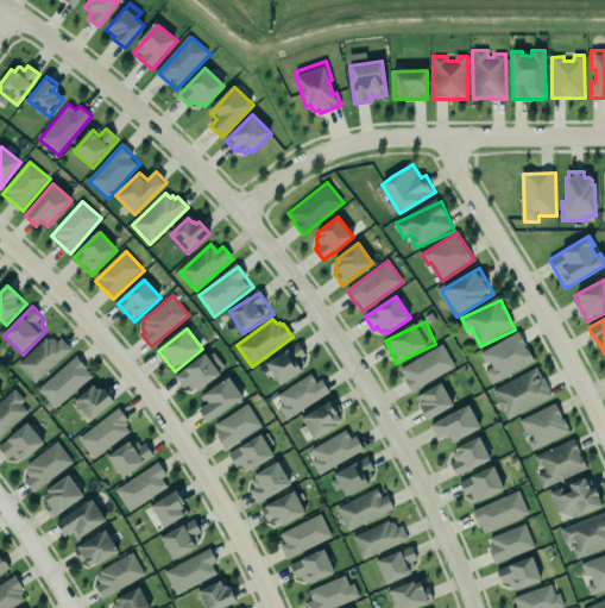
[(517,332),(534,361),(492,383),(486,371),(493,368),(490,361),(485,363),(480,353),(517,332)]
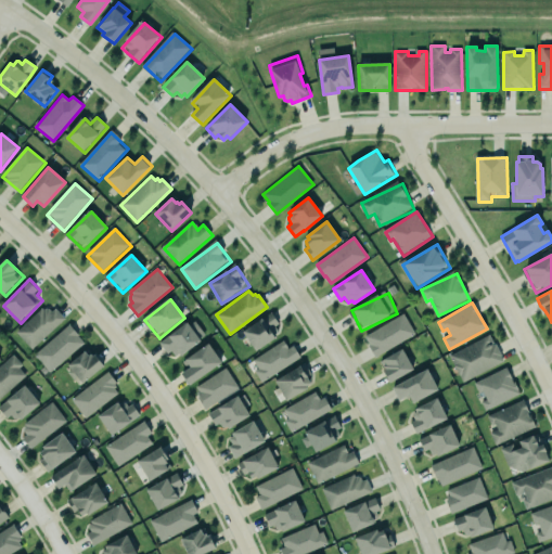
[(16,332),(33,349),(66,318),(55,308),(43,308),(16,332)]
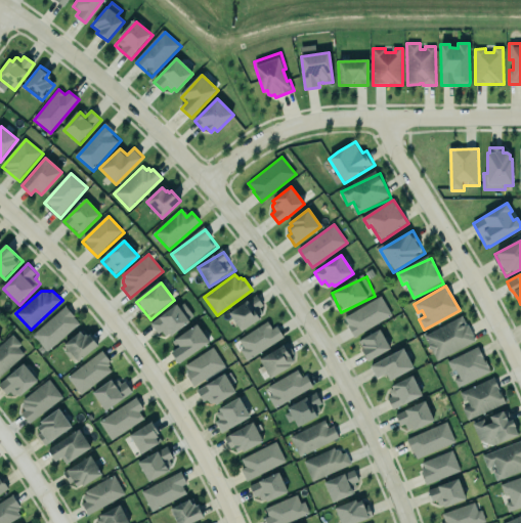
[(256,295),(229,314),(241,332),(259,319),(258,317),(261,314),(262,311),(259,308),(263,306),(259,301),(256,295)]
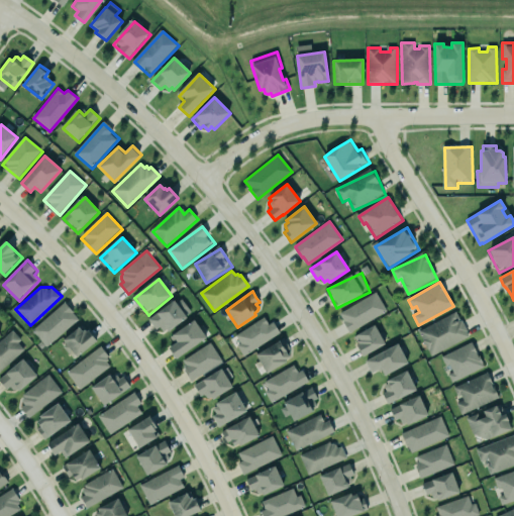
[(339,313),(376,292),(387,311),(349,333),(343,322),(344,321),(339,313)]
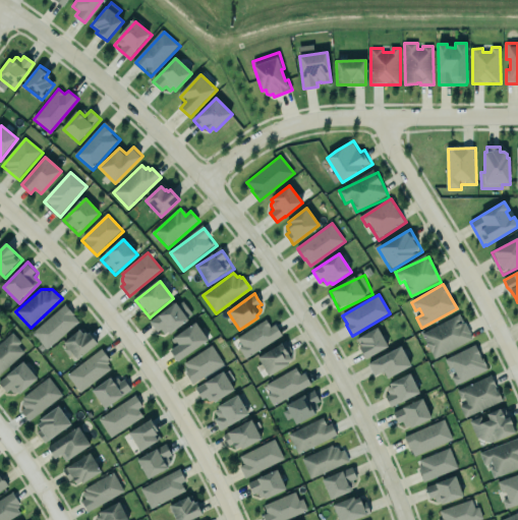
[(151,321),(177,301),(179,304),(184,301),(195,314),(171,335),(169,333),(166,336),(162,332),(159,334),(154,327),(151,321)]
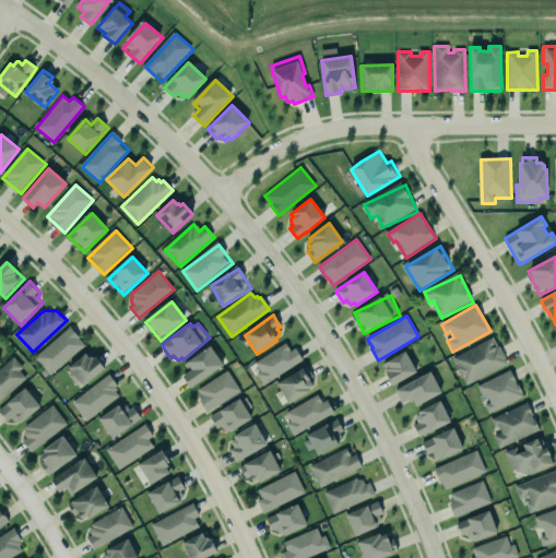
[(36,358),(72,325),(79,332),(83,345),(51,375),(36,358)]
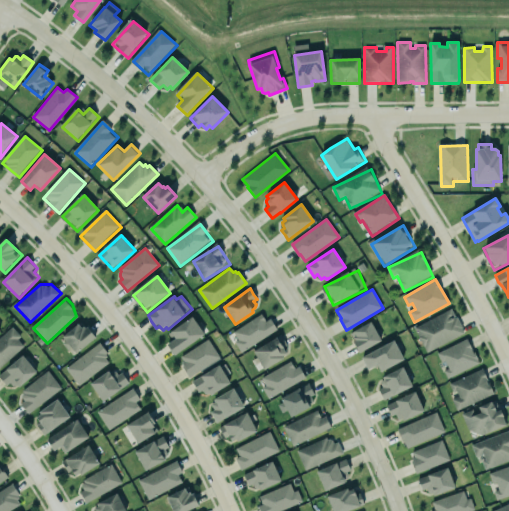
[(414,328),(451,309),(455,317),(454,318),(454,319),(457,317),(463,328),(462,329),(464,334),(427,353),(414,328)]
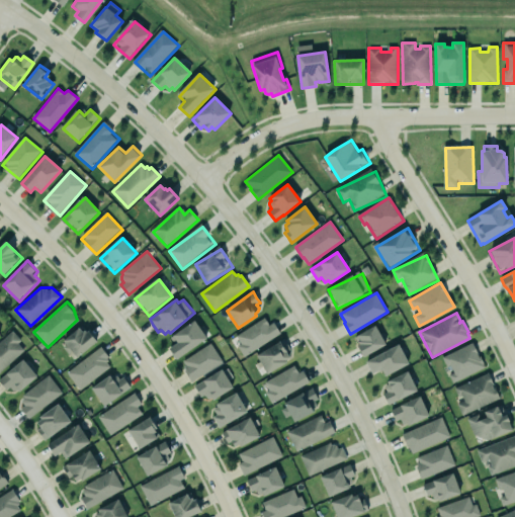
[(246,358),(283,334),(275,322),(271,324),(266,317),(237,336),(242,345),(239,347),(246,358)]
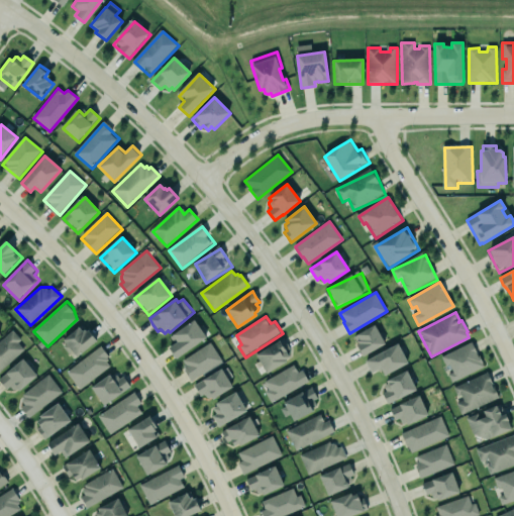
[(170,337),(194,320),(206,338),(176,359),(173,354),(169,348),(177,342),(175,338),(172,339),(170,337)]
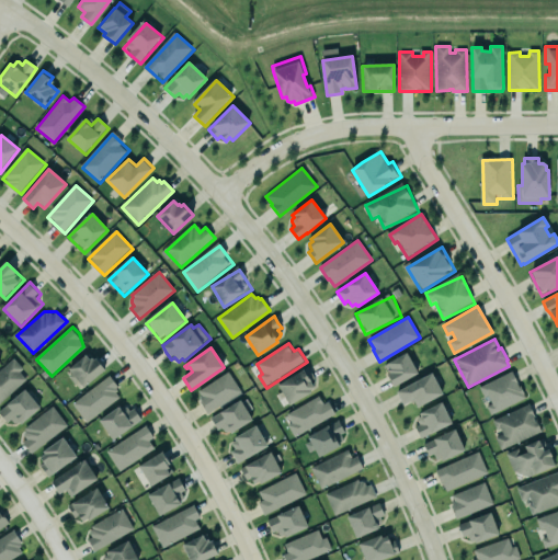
[(69,366),(88,352),(91,357),(94,354),(97,356),(100,354),(109,368),(84,386),(69,366)]
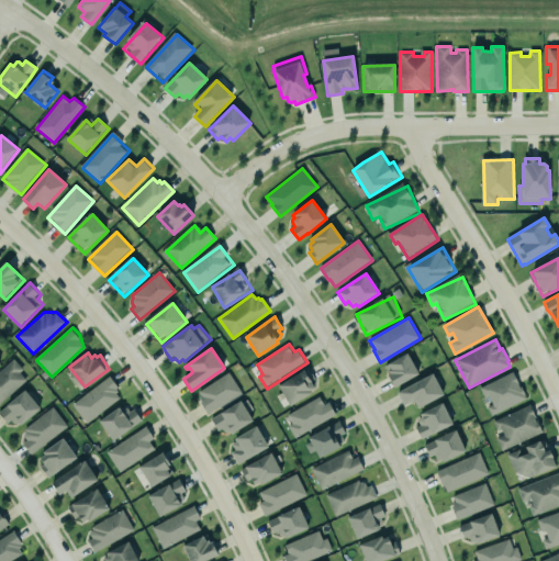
[(387,366),(395,388),(420,378),(411,356),(387,366)]
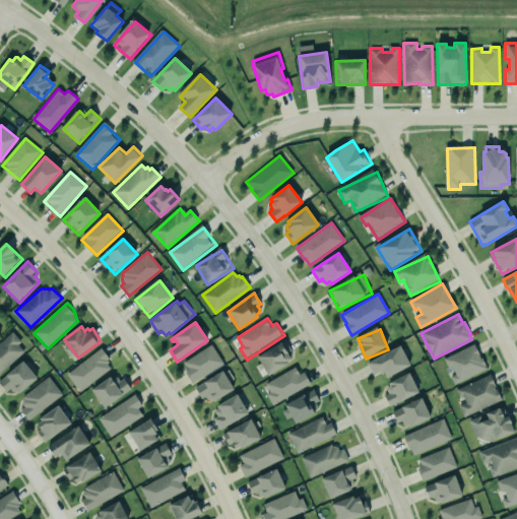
[(0,342),(12,331),(29,348),(0,376),(0,342)]
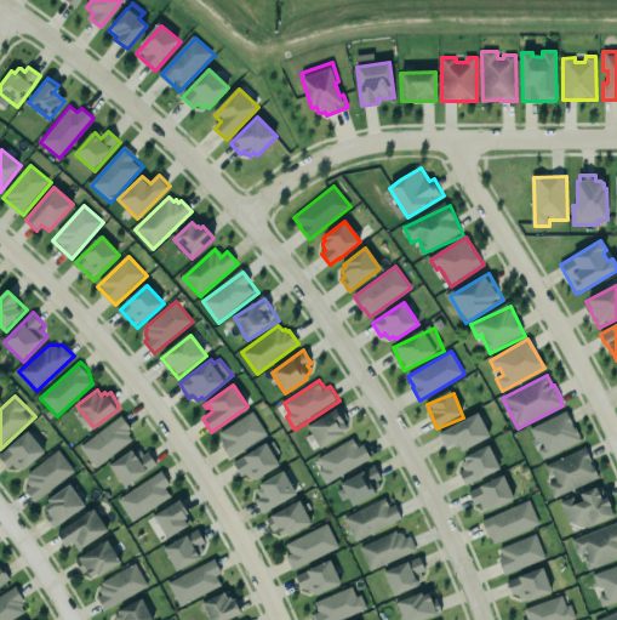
[(353,432),(341,409),(309,427),(321,449),(353,432)]
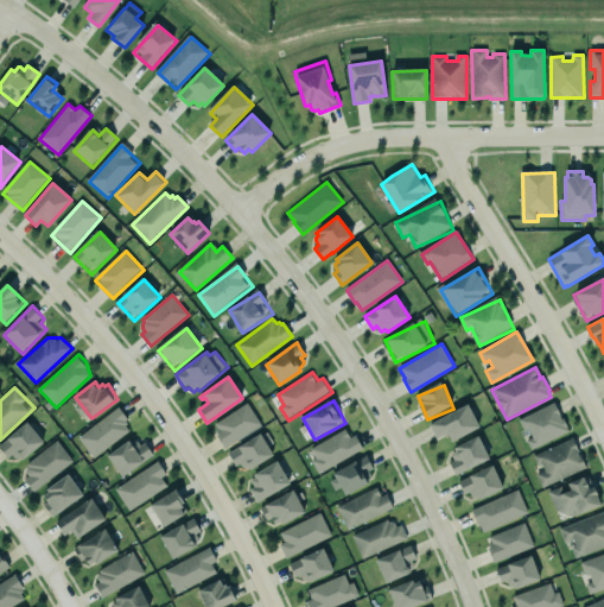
[(119,403),(131,418),(122,424),(128,431),(94,459),(80,441),(81,434),(119,403)]
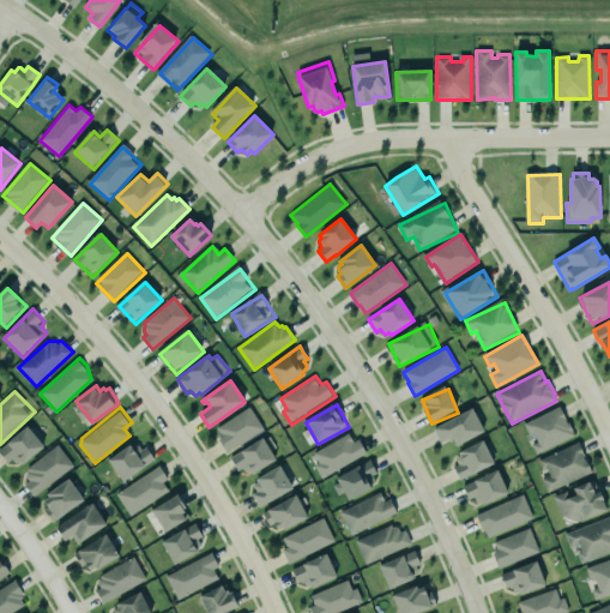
[(217,428),(249,407),(264,428),(227,454),(223,446),(218,440),(221,439),(218,436),(221,433),(217,428)]
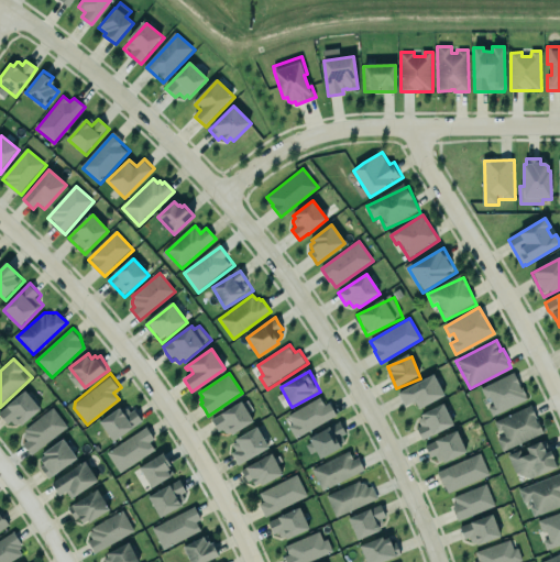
[(492,417),(527,400),(525,396),(526,396),(523,388),(520,388),(519,386),(520,386),(514,373),(480,388),(485,400),(490,398),(493,406),(489,408),(492,417)]
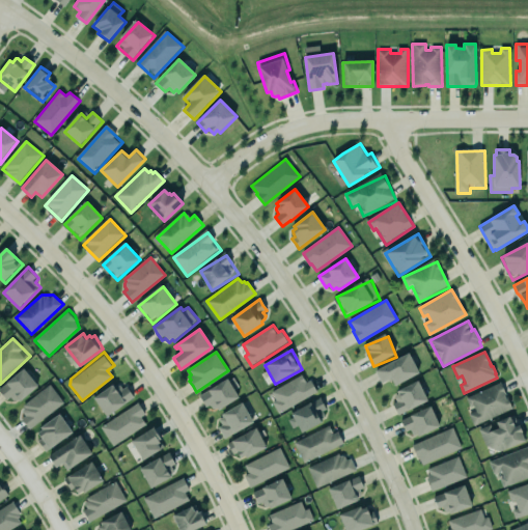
[(376,371),(411,353),(421,373),(396,388),(392,381),(383,386),(379,379),(376,371)]
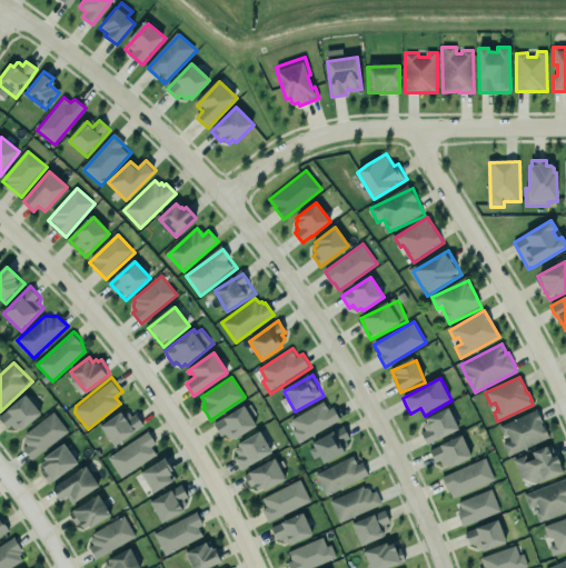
[(8,408),(28,391),(43,410),(25,427),(18,418),(6,428),(5,420),(0,418),(0,417),(8,411),(8,408)]
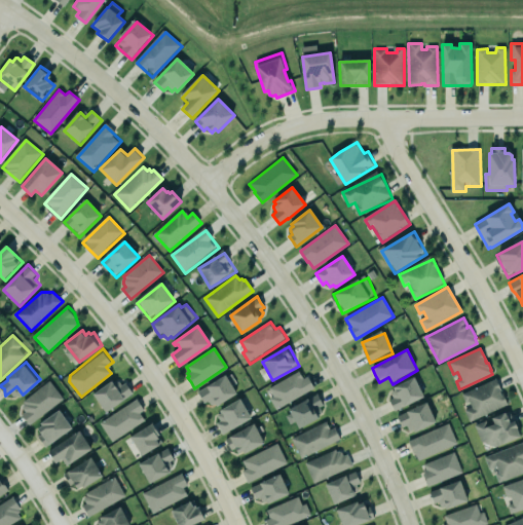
[(275,410),(314,388),(307,377),(303,379),(299,371),(268,388),(273,397),(269,399),(275,410)]
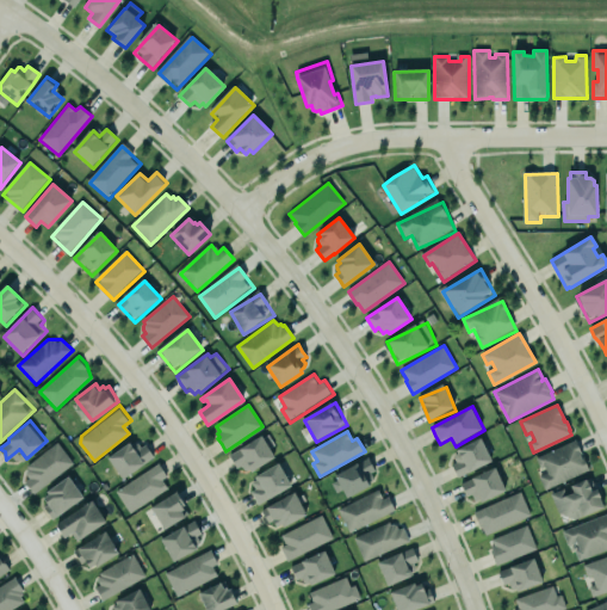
[(229,456),(236,469),(241,467),(243,470),(249,469),(251,472),(274,458),(268,449),(274,445),(268,435),(262,438),(261,436),(229,456)]
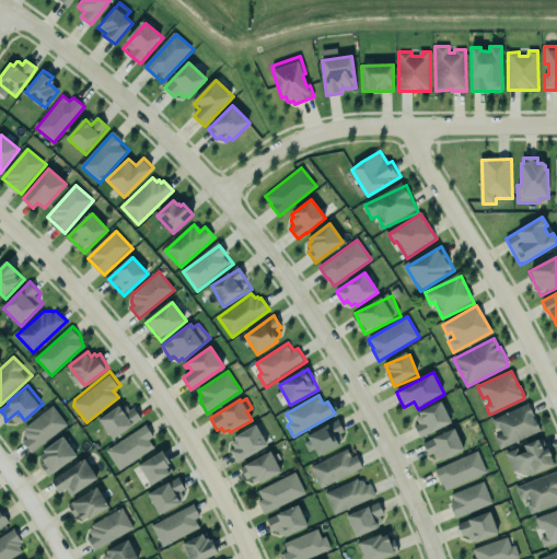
[(418,414),(441,402),(451,423),(430,434),(429,433),(420,438),(417,432),(415,426),(418,423),(417,420),(417,417),(420,416),(418,414)]
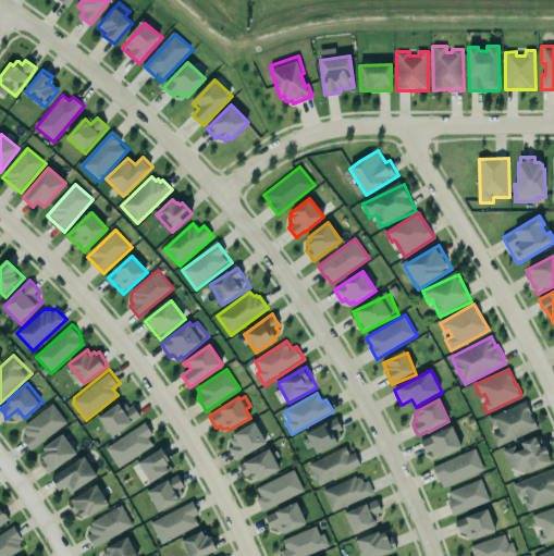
[(142,420),(127,400),(100,418),(113,437),(142,420)]
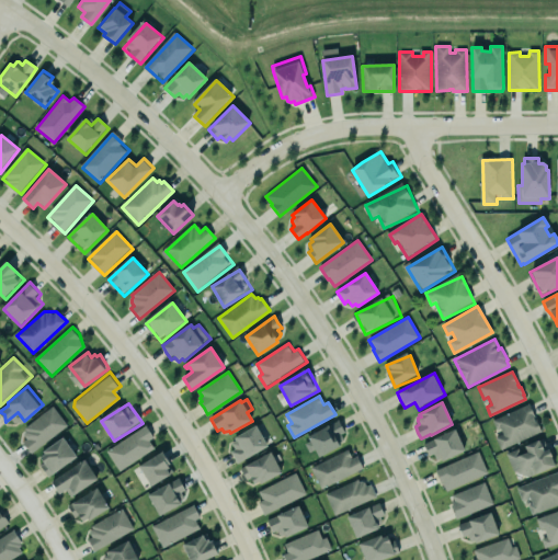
[(24,427),(54,406),(69,427),(32,455),(23,443),(27,440),(25,433),(24,427)]
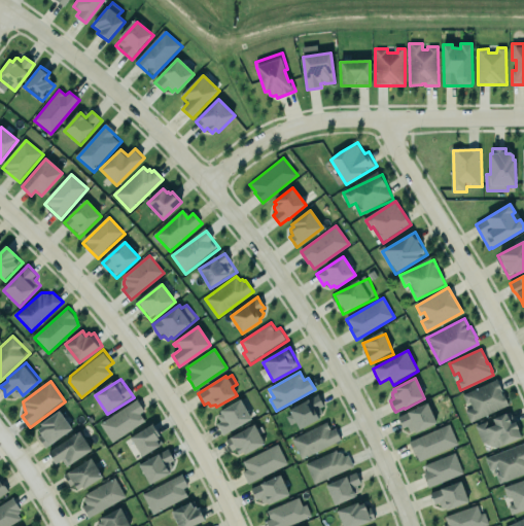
[(465,395),(472,410),(466,412),(472,424),(510,407),(498,381),(465,395)]
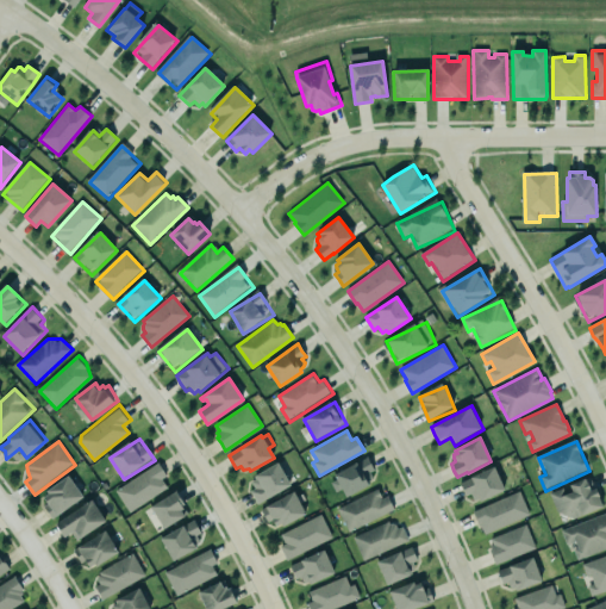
[(348,496),(379,483),(370,460),(330,478),(337,493),(344,490),(348,496)]
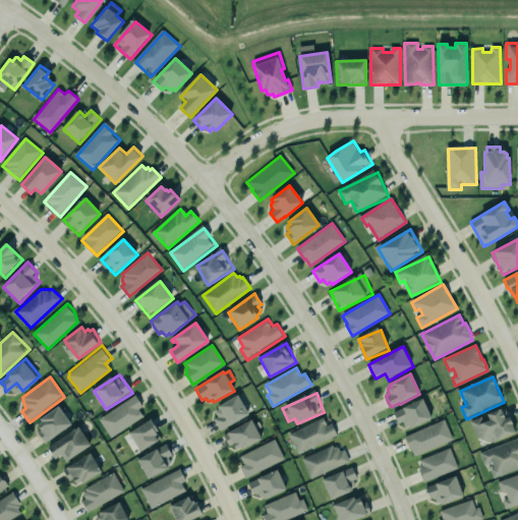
[(99,417),(135,394),(144,406),(140,410),(145,416),(112,438),(99,417)]
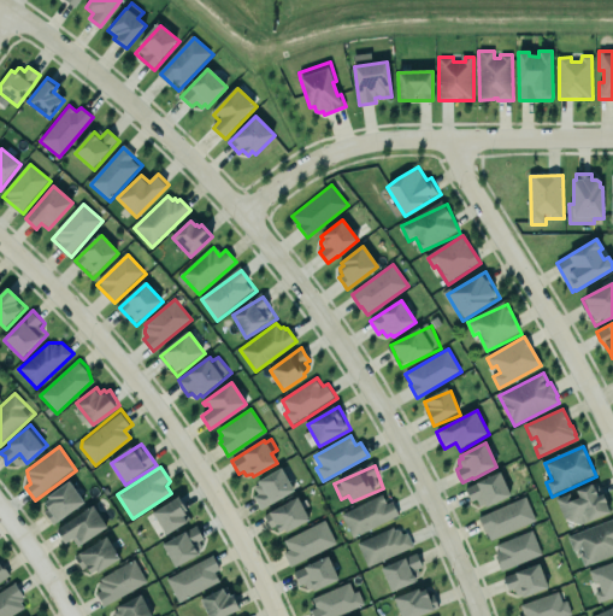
[(294,492),(260,510),(253,497),(258,494),(254,488),(259,486),(258,482),(281,469),(294,492)]
